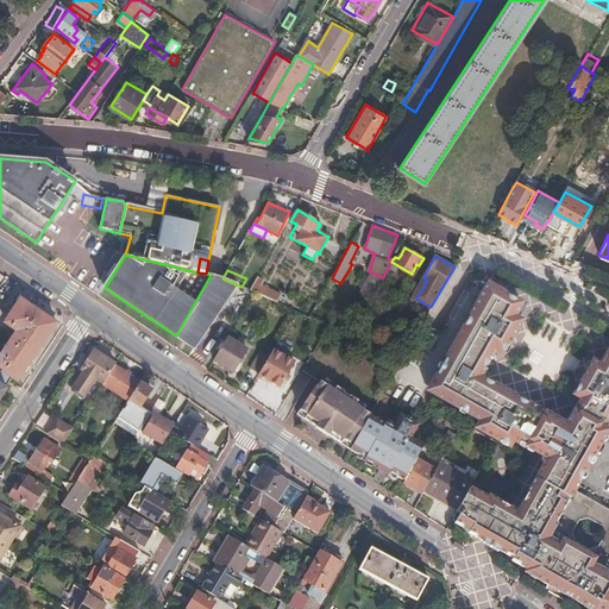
[(359,295),(370,301),(383,277),(372,272),(359,295)]
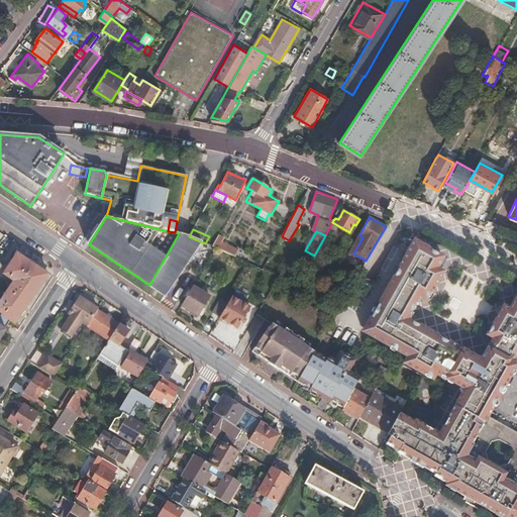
[(179,233),(149,285),(166,295),(205,243),(189,236),(188,235),(179,233)]
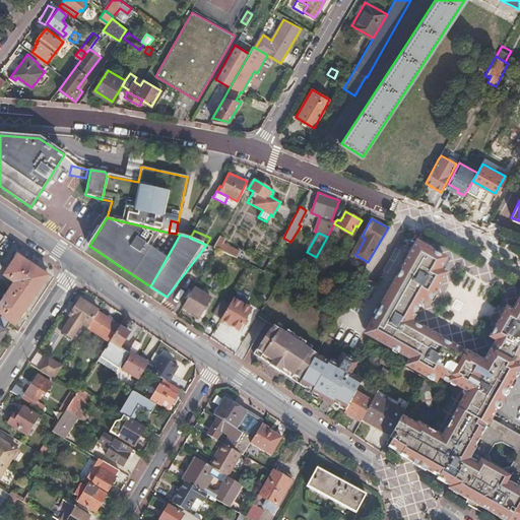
[(216,249),(238,258),(241,251),(223,244),(226,240),(219,237),(217,241),(213,248),(216,249)]
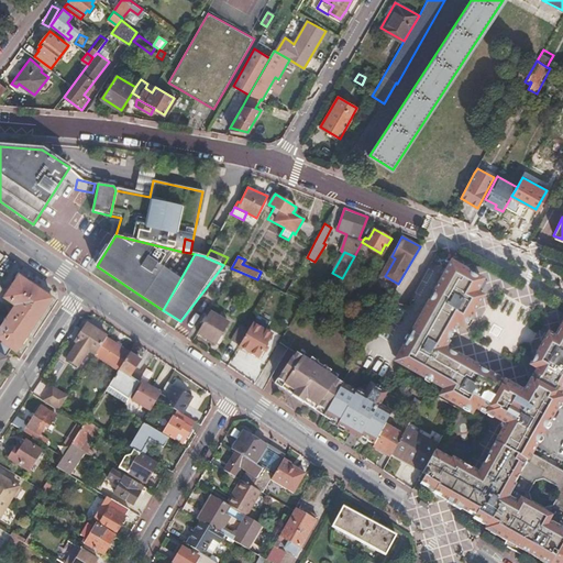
[(562,472),(529,453),(545,423),(560,398),(558,397),(562,386),(562,324),(555,340),(549,335),(532,363),(539,367),(530,384),(523,396),(515,392),(440,350),(456,321),(463,324),(479,297),(472,294),(481,278),(470,273),(452,263),(396,363),(414,373),(431,383),(445,389),(441,397),(459,407),(470,412),(473,406),(476,408),(507,424),(496,444),(476,478),(445,462),(432,455),(423,471),(418,481),(428,486),(427,489),(429,490),(489,523),(486,530),(506,541),(527,553),(543,562),(550,562),(562,541),(562,539),(562,472)]
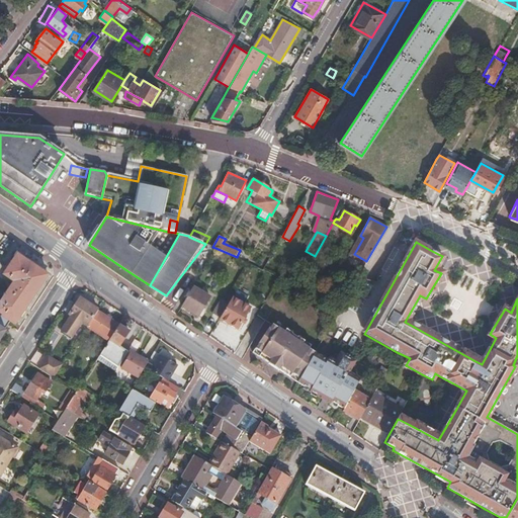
[(49,272),(18,252),(4,272),(15,279),(0,301),(0,334),(10,319),(15,323),(49,272)]
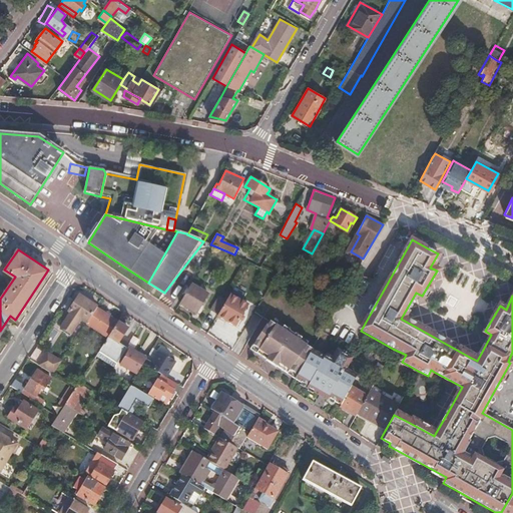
[(320,294),(323,288),(299,276),(295,283),(320,294)]
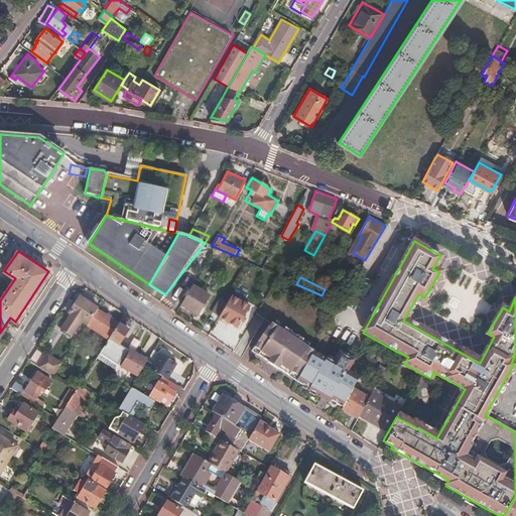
[(191,286),(181,305),(188,309),(187,310),(196,314),(201,305),(203,307),(210,296),(191,286)]
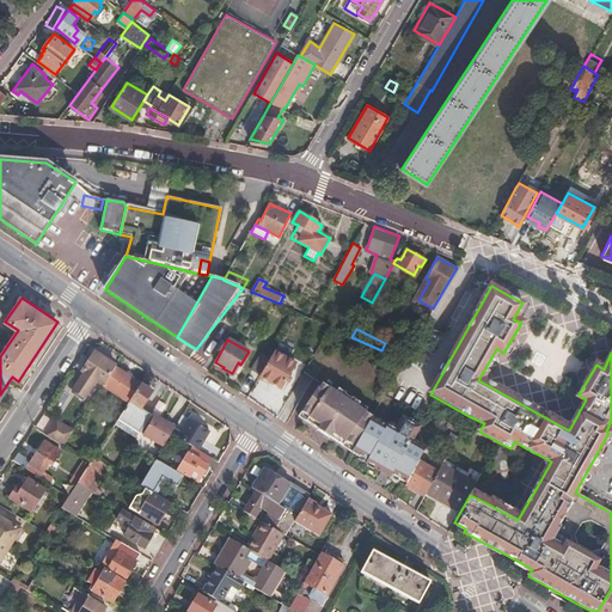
[(404,360),(408,353),(401,348),(396,356),(404,360)]
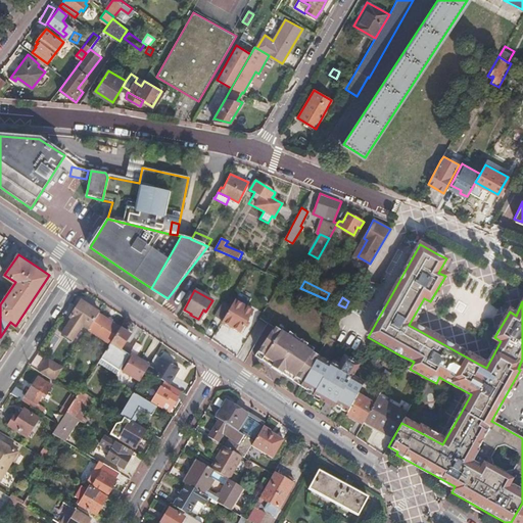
[(235,300),(222,322),(242,335),(255,313),(235,300)]
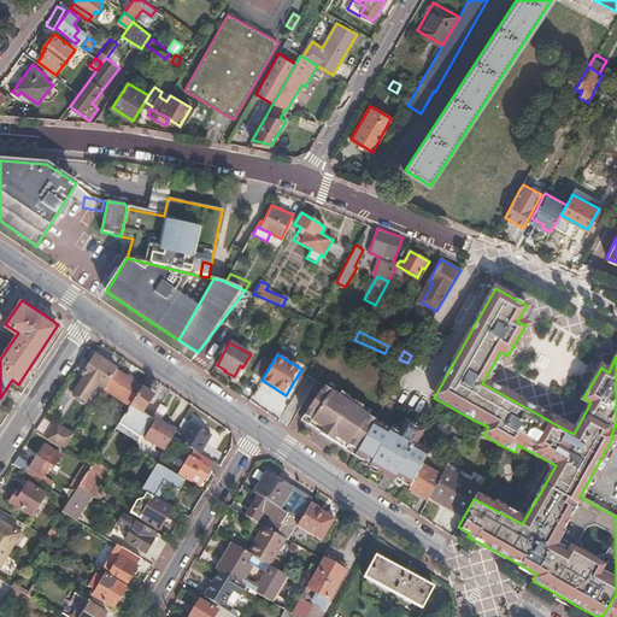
[(116,371),(117,370),(95,356),(82,375),(84,376),(72,394),(86,403),(98,385),(104,389),(116,371)]
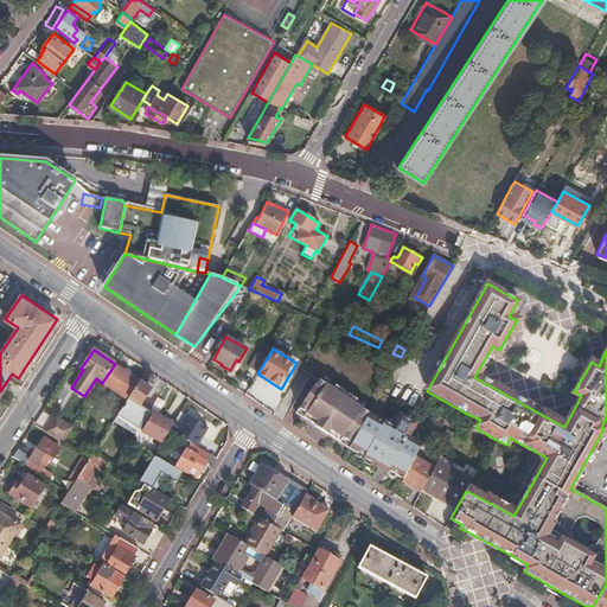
[(102,383),(102,384),(127,401),(139,382),(114,365),(102,383)]
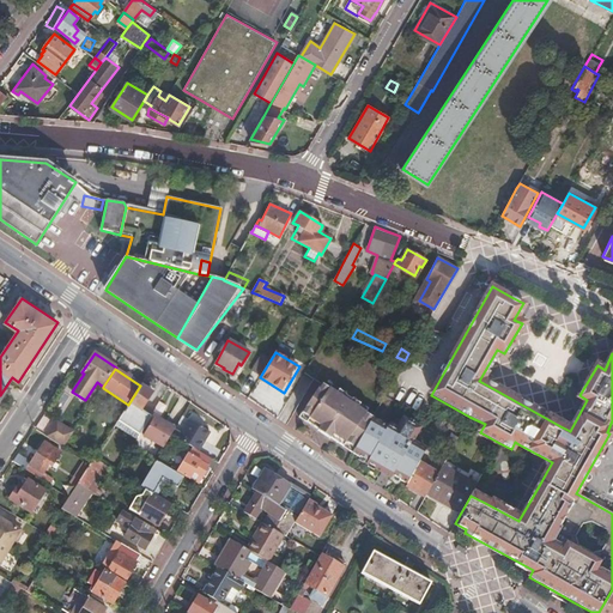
[(284,399),(256,383),(249,398),(277,412),(284,399)]
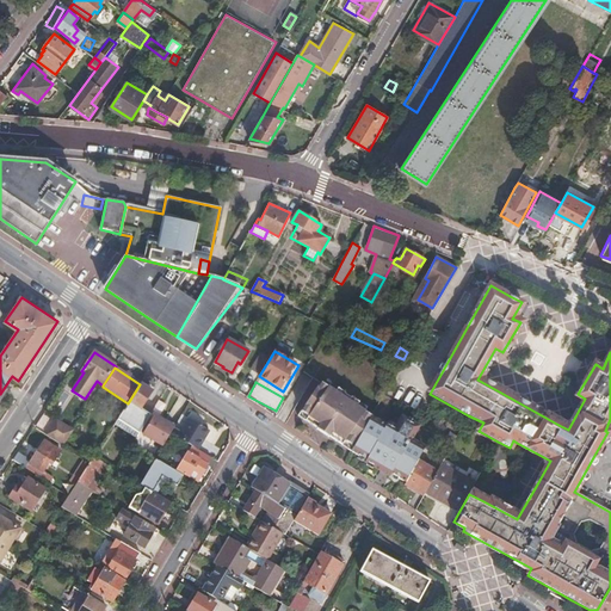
[(294,417),(351,454),(369,420),(370,418),(346,403),(345,406),(338,401),(340,399),(316,383),(294,417)]
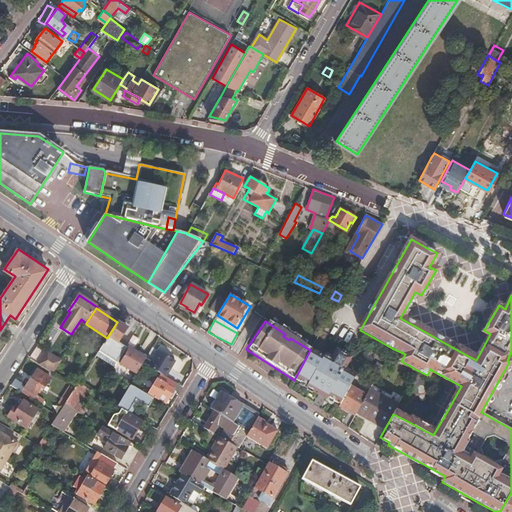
[(117,364),(127,348),(118,343),(127,329),(117,322),(107,338),(98,352),(117,364)]
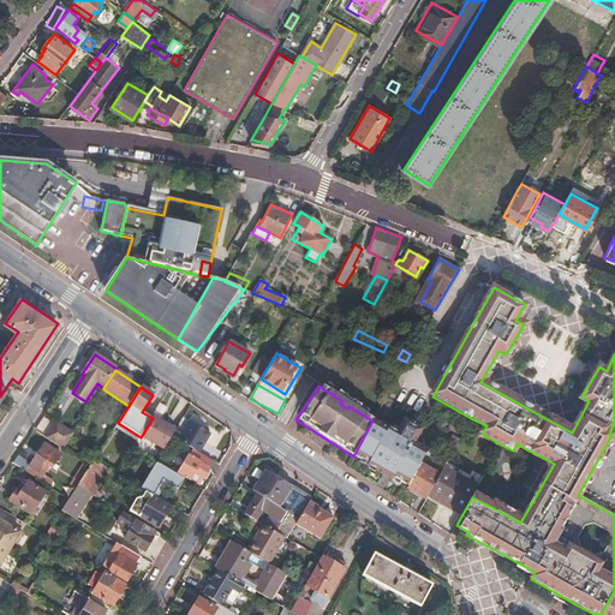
[(421,464),(427,453),(413,446),(415,443),(412,442),(413,440),(407,436),(411,427),(393,418),(384,430),(371,423),(353,457),(369,464),(366,467),(392,481),(393,478),(407,485),(421,464)]
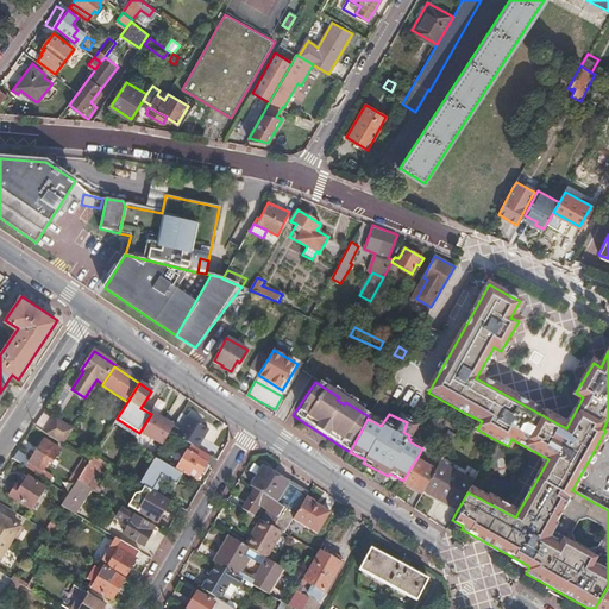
[(171,432),(174,427),(155,415),(143,433),(163,446),(171,432)]
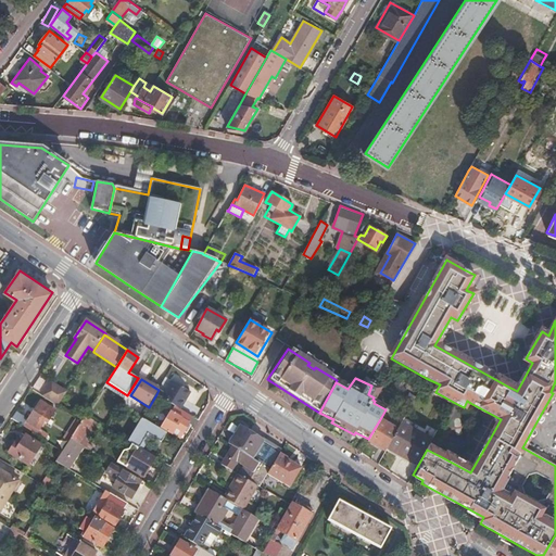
[(163,399),(173,405),(181,409),(191,392),(173,381),(163,399)]
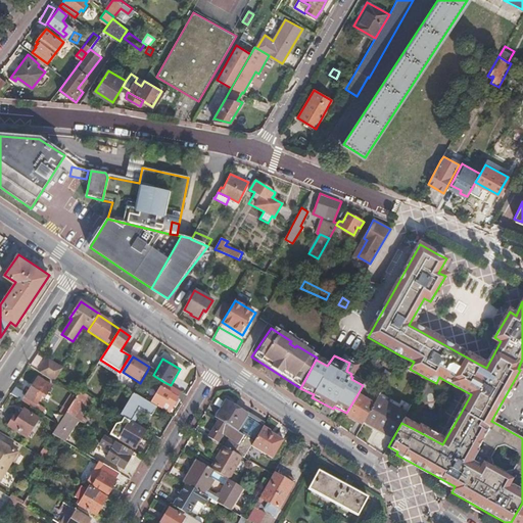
[(48,360),(39,373),(54,383),(63,369),(48,360)]
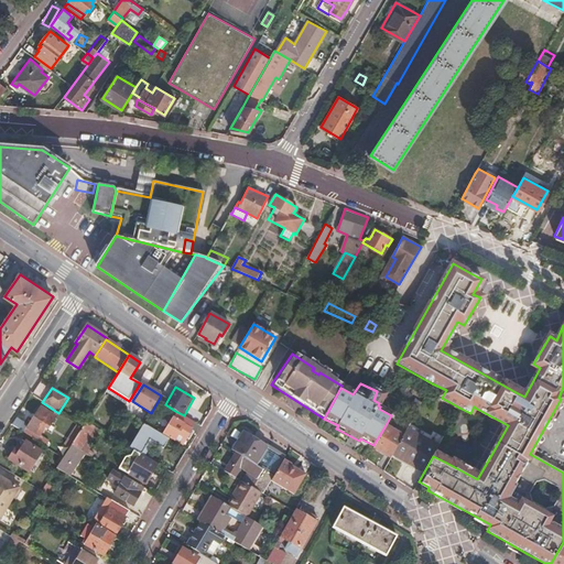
[(409,425),(424,398),(419,394),(403,422),(409,425)]
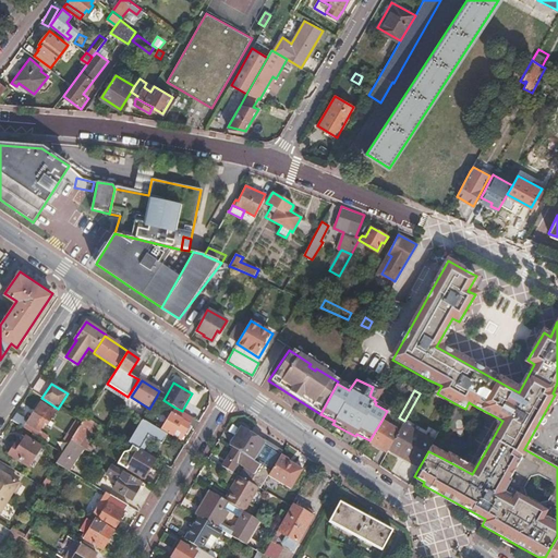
[(28,423),(27,425),(36,431),(40,423),(44,425),(52,411),(41,403),(28,423)]
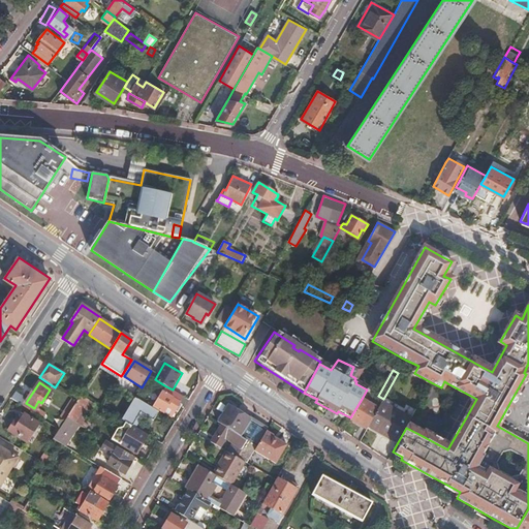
[(178,402),(182,396),(173,390),(164,385),(152,405),(170,416),(179,403),(178,402)]
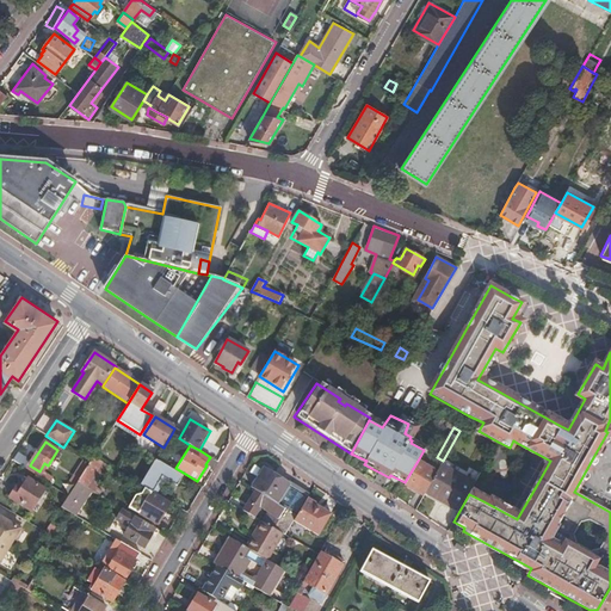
[(17,454),(12,461),(26,470),(30,466),(31,463),(17,454)]
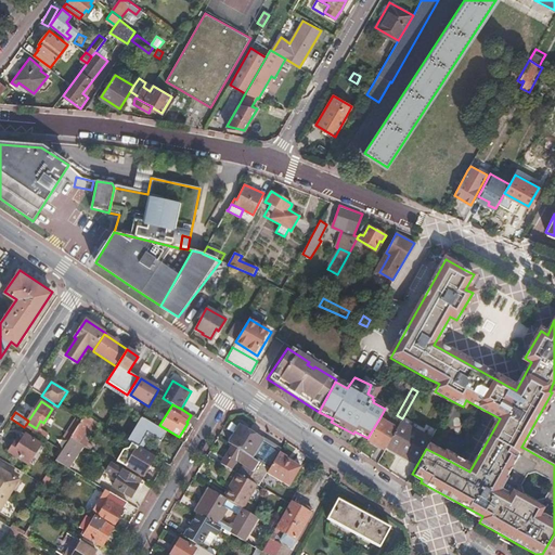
[(71,438),(82,446),(90,450),(92,446),(81,439),(93,421),(85,416),(81,421),(72,437),(71,438)]
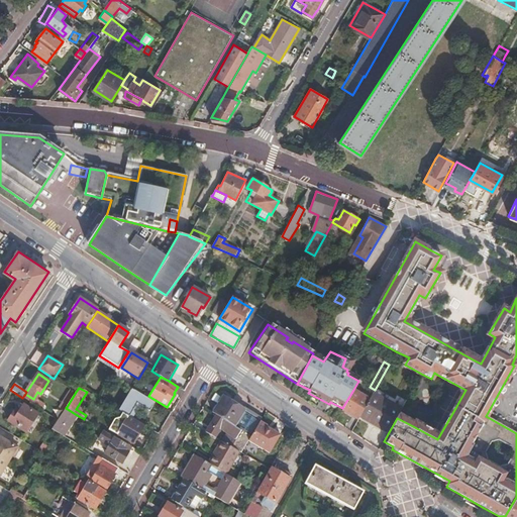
[(128,417),(132,419),(140,406),(150,412),(154,403),(132,389),(119,411),(123,413),(128,417)]
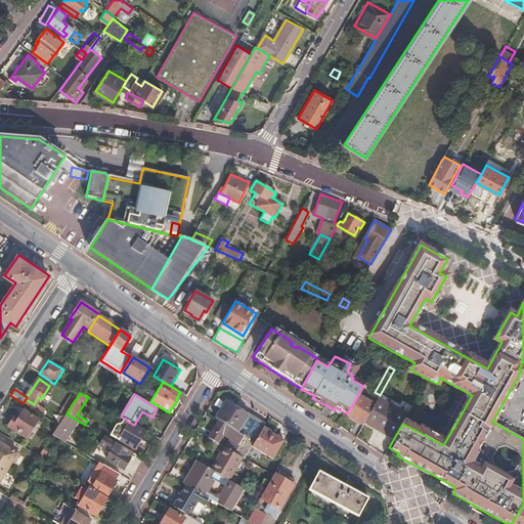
[(64,410),(68,412),(77,397),(74,395),(64,410)]
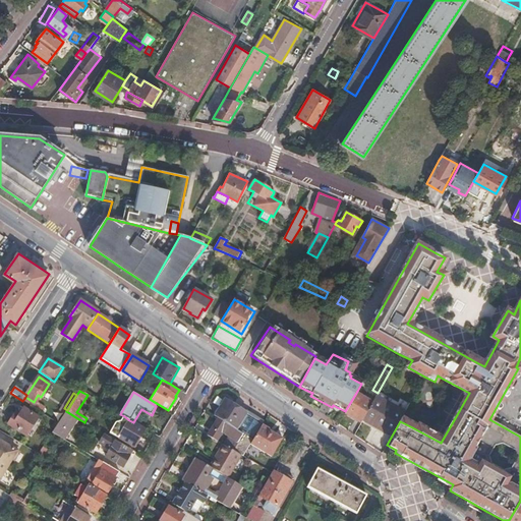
[(345,413),(361,422),(362,419),(372,402),(356,393),(345,411),(345,413)]
